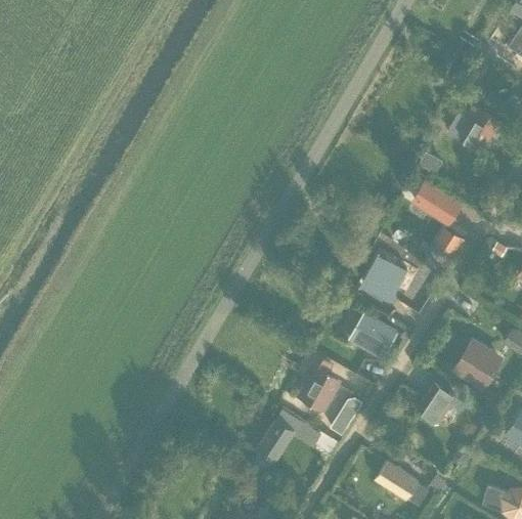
[(521,28),(509,47),(521,55),(521,28)]
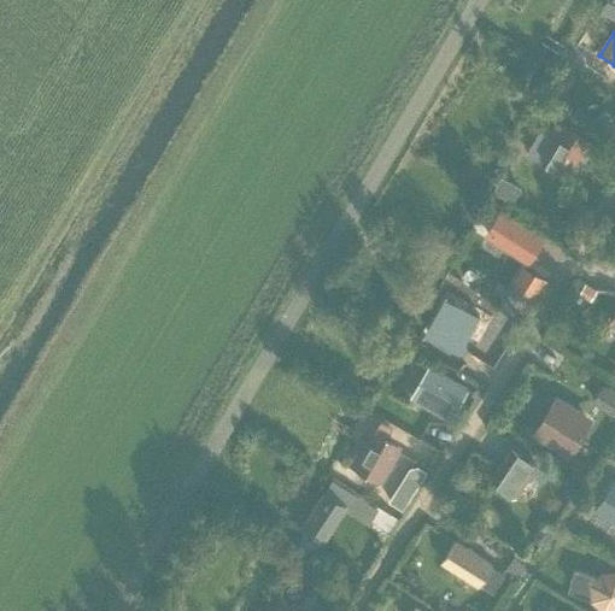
[(587,146),(558,128),(551,140),(558,145),(544,169),(566,181),(587,146)]
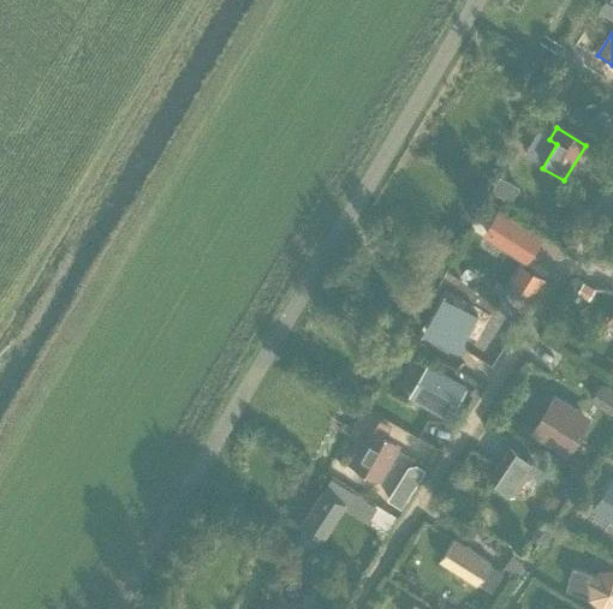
[(545,240),(500,212),(483,239),(528,268),(545,240)]
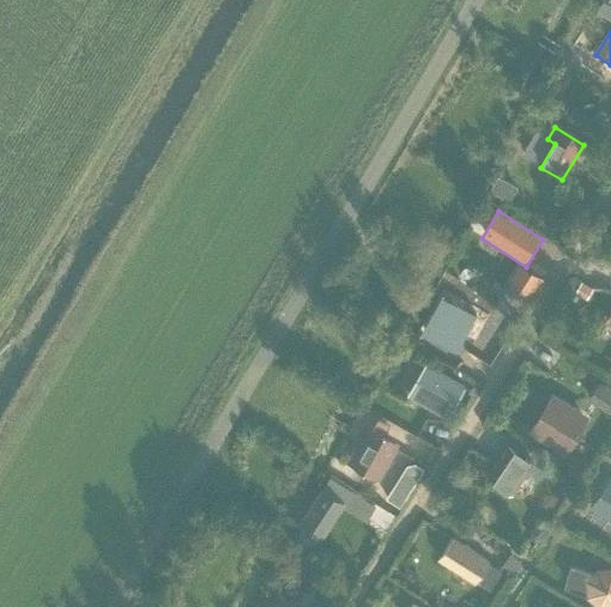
[(542,280),(524,268),(513,286),(531,298),(542,280)]
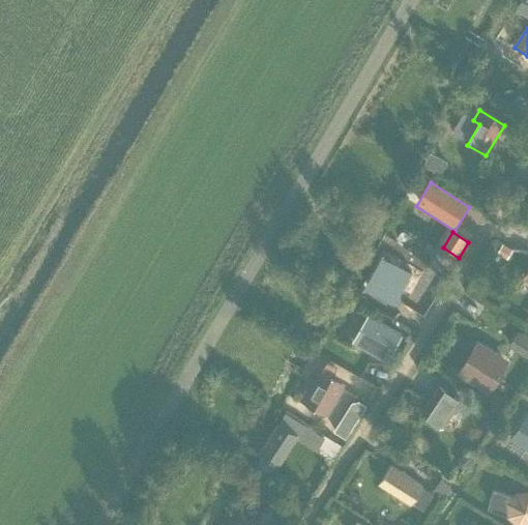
[(391,252),(374,279),(385,285),(402,258),(391,252)]
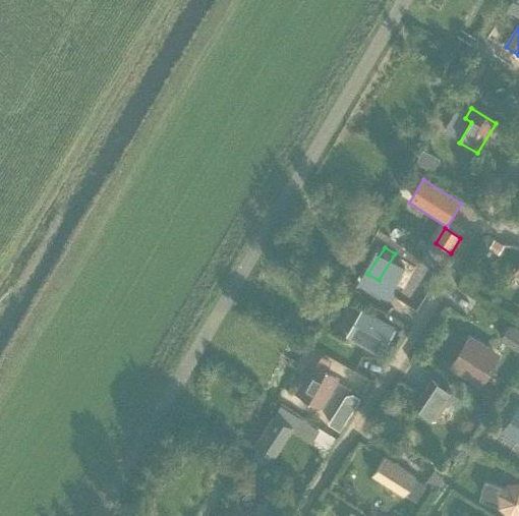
[(354,321),(359,309),(341,301),(336,312),(354,321)]
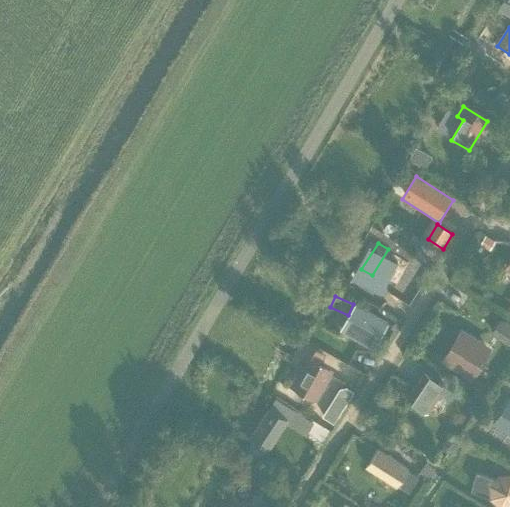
[(331,314),(315,339),(350,360),(358,347),(337,334),(344,323),(331,314)]
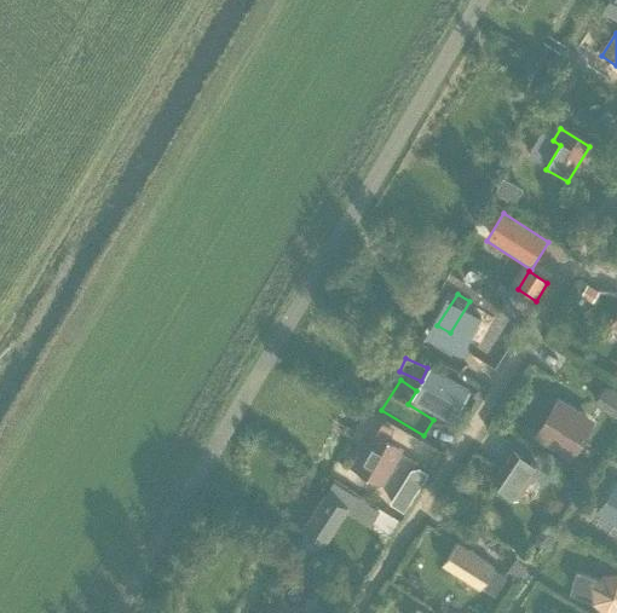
[(593,406),(613,409),(615,394),(595,392),(593,406)]
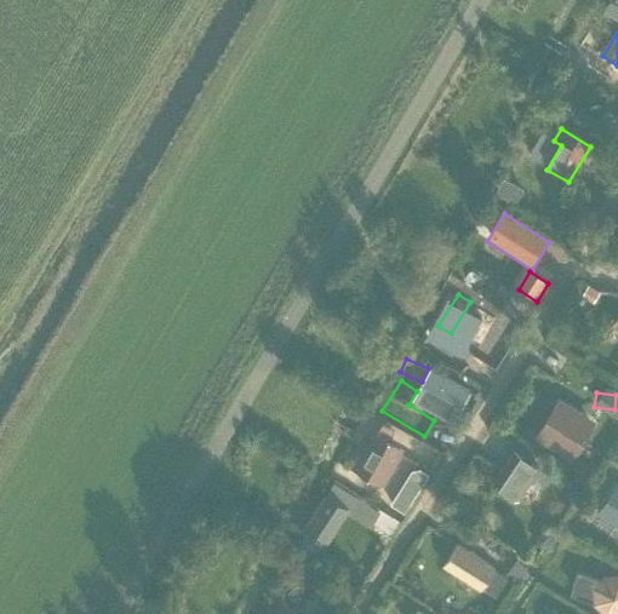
[(543,440),(573,459),(593,429),(561,408),(543,440)]
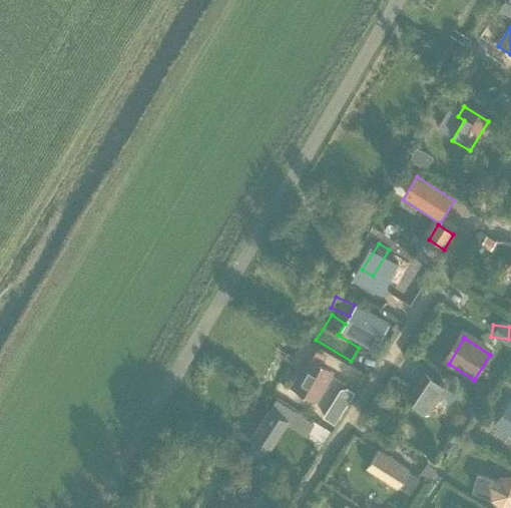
[(327,358),(311,348),(301,365),(303,366),(290,390),(318,405),(336,374),(322,366),(327,358)]
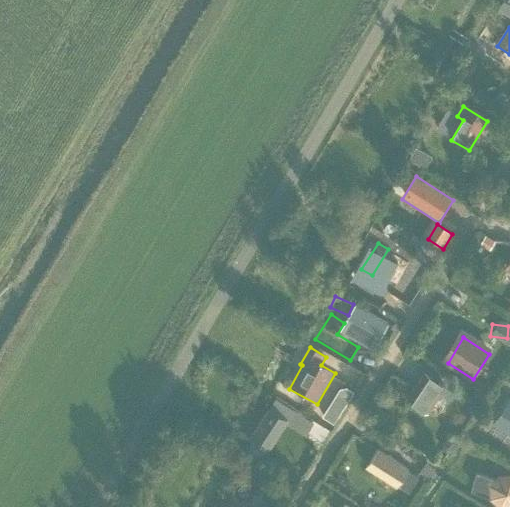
[(429,415),(446,390),(426,376),(409,401),(429,415)]
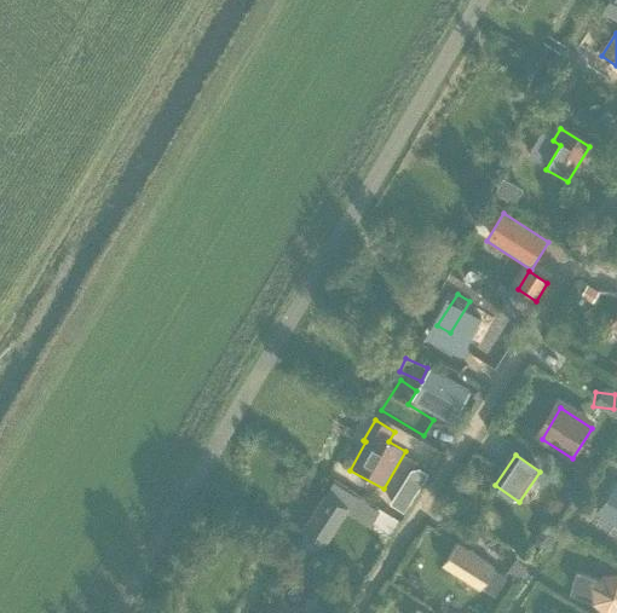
[(616,487),(598,515),(616,527),(616,487)]
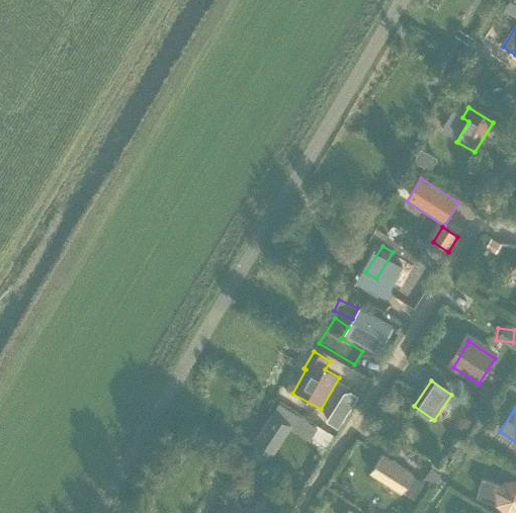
[(257,446),(272,455),(295,419),(280,409),(257,446)]
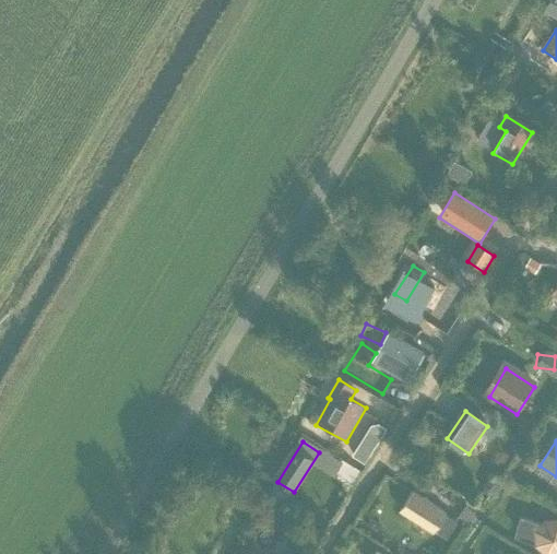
[(446,517),(447,516),(413,495),(402,514),(435,535),(435,534),(448,542),(459,526),(446,517)]
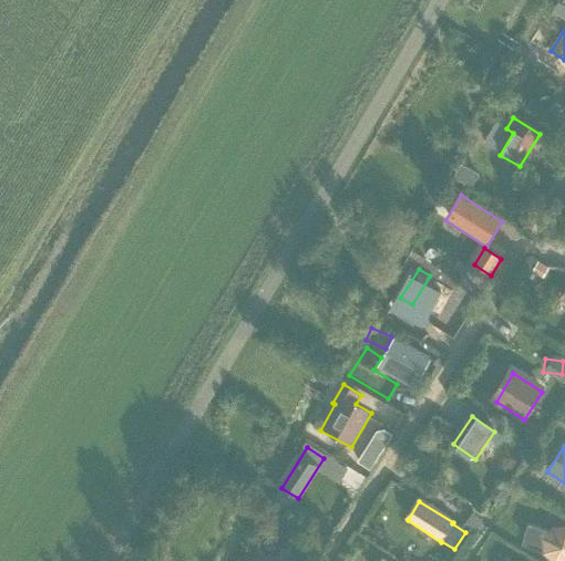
[(548,531),(528,526),(523,541),(543,548),(544,556),(548,560),(564,560),(564,526),(553,528),(548,531)]
